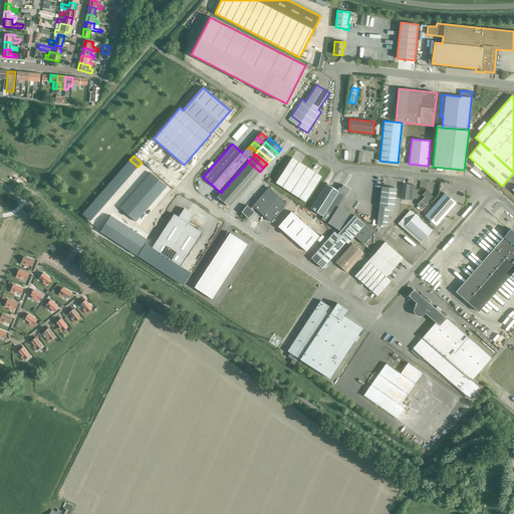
[(292,158),(275,183),(305,202),(321,177),(292,158)]
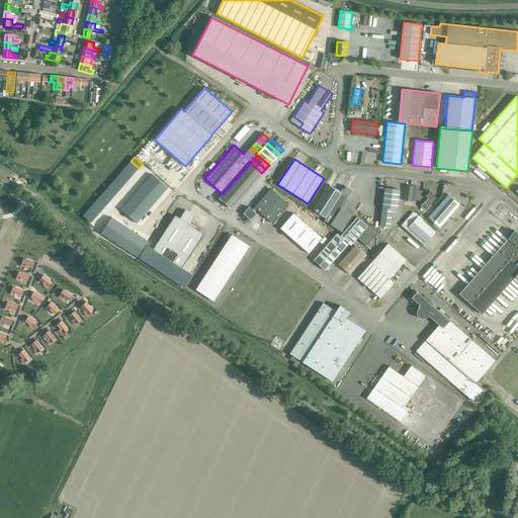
[(139,168),(131,161),(127,165),(136,172),(139,168)]
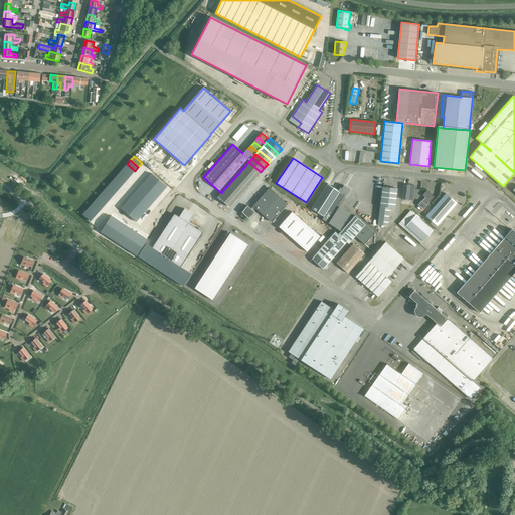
[(248,162),(245,166),(256,176),(261,172),(248,162)]
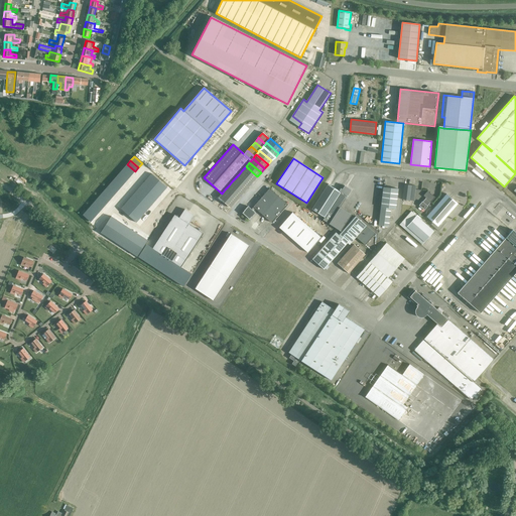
[(135,171),(127,164),(123,168),(131,175),(135,171)]
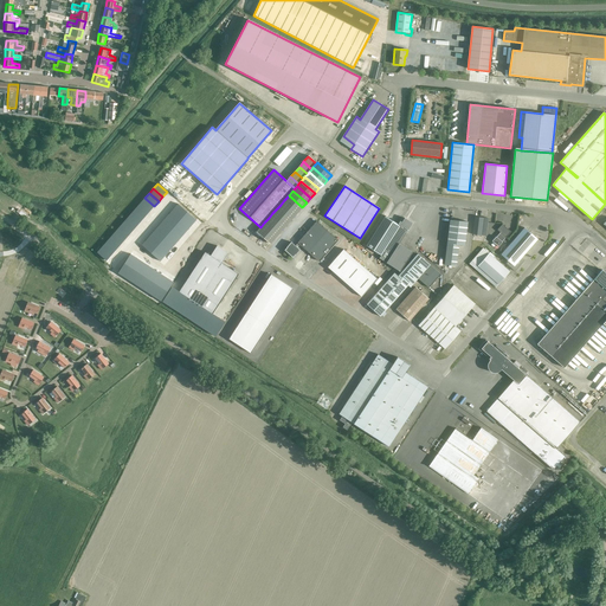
[(289,195),(284,200),(298,212),(302,207),(289,195)]
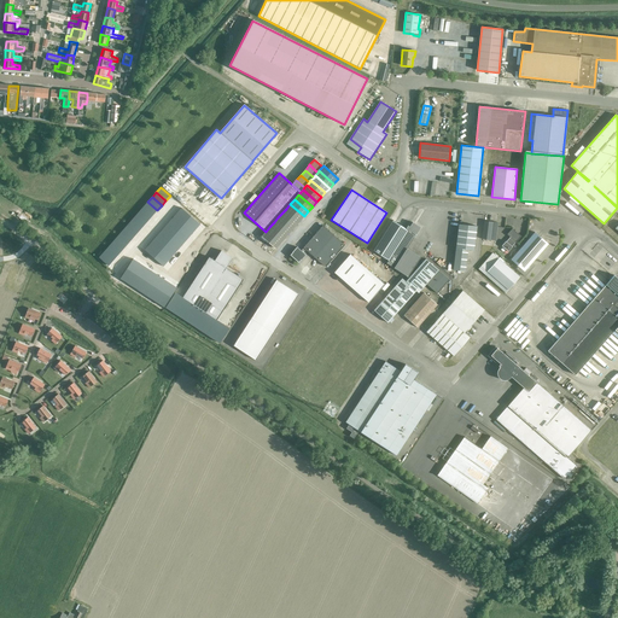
[(157,210),(147,202),(144,207),(153,215),(157,210)]
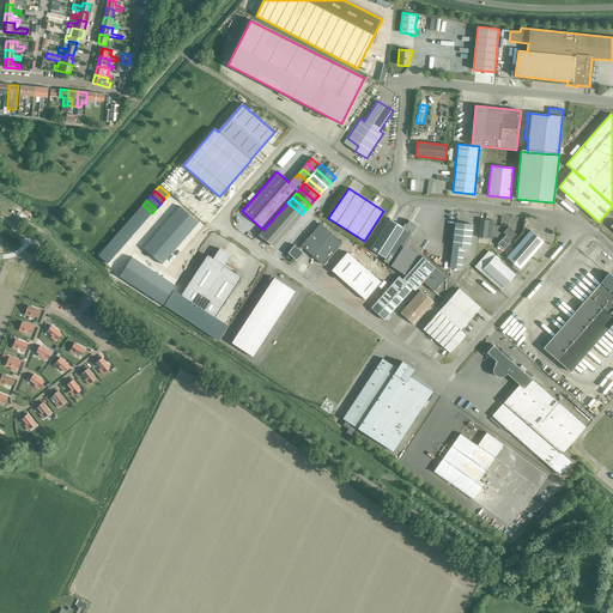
[(287,202),(284,207),(298,219),(302,214),(287,202)]
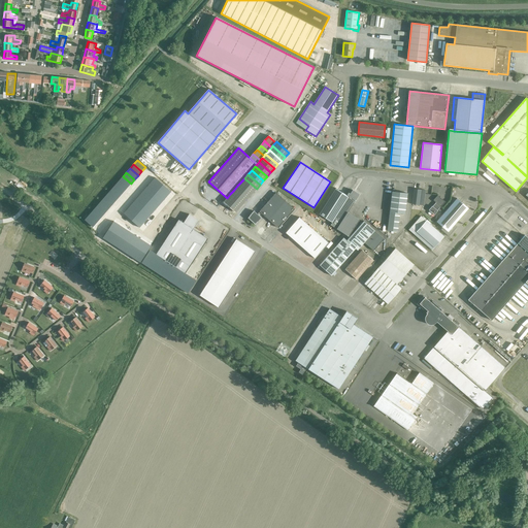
[(131,184),(123,176),(120,180),(128,188),(131,184)]
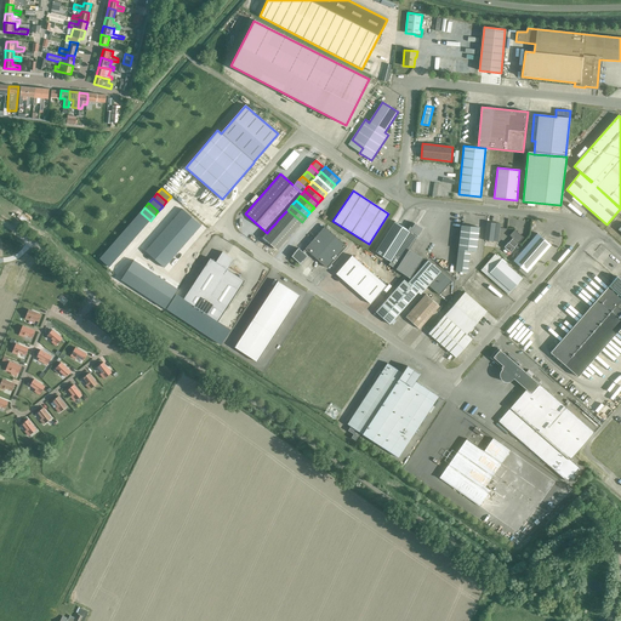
[(182,209),(178,214),(188,222),(192,217),(182,209)]
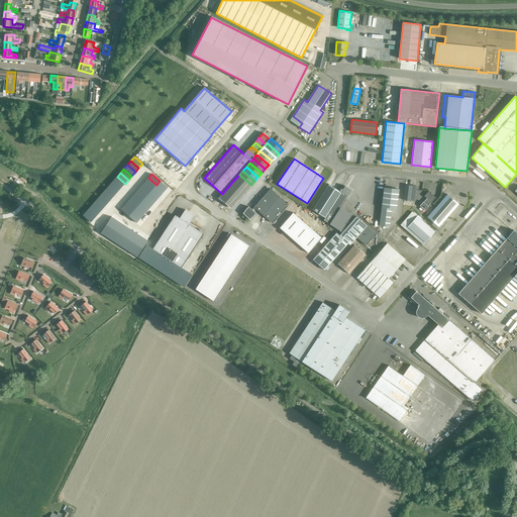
[(239,175),(235,179),(247,189),(251,185),(239,175)]
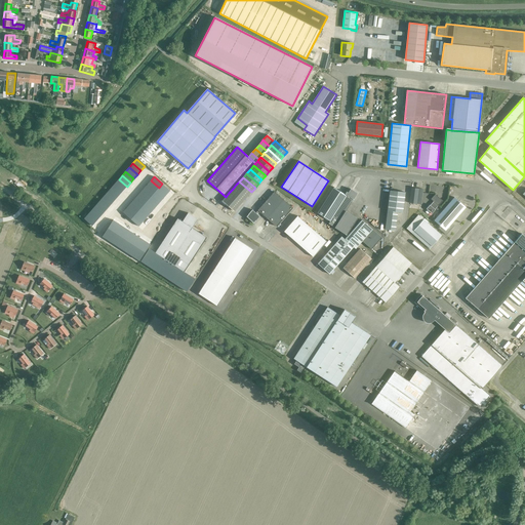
[(127,187),(119,179),(115,184),(123,191),(127,187)]
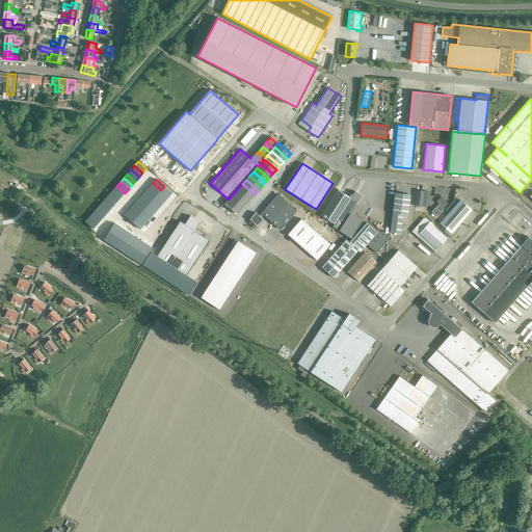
[(153,183),(149,187),(157,194),(161,190),(153,183)]
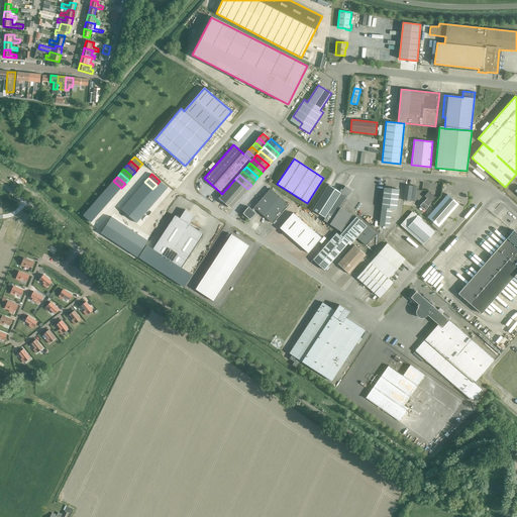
[(235,179),(232,182),(244,193),(247,189),(235,179)]
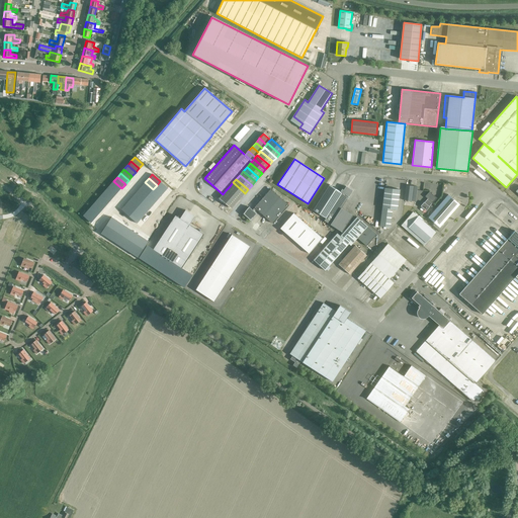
[(121,188),(113,181),(110,184),(118,191),(121,188)]
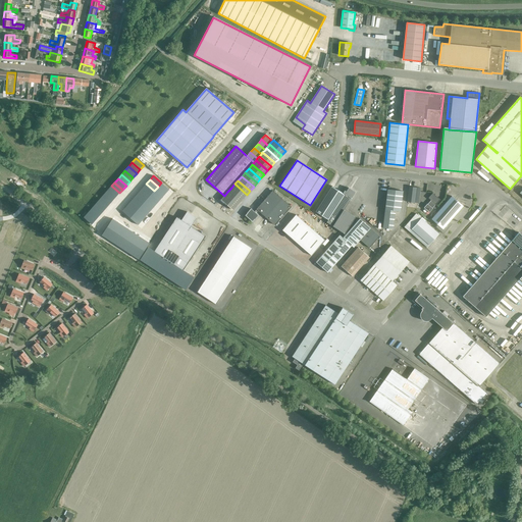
[(161,183),(158,187),(165,194),(169,190),(161,183)]
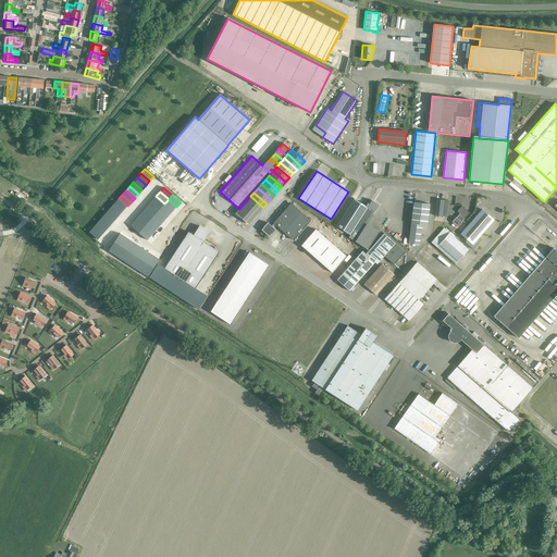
[(156,196),(152,200),(161,208),(164,203),(156,196)]
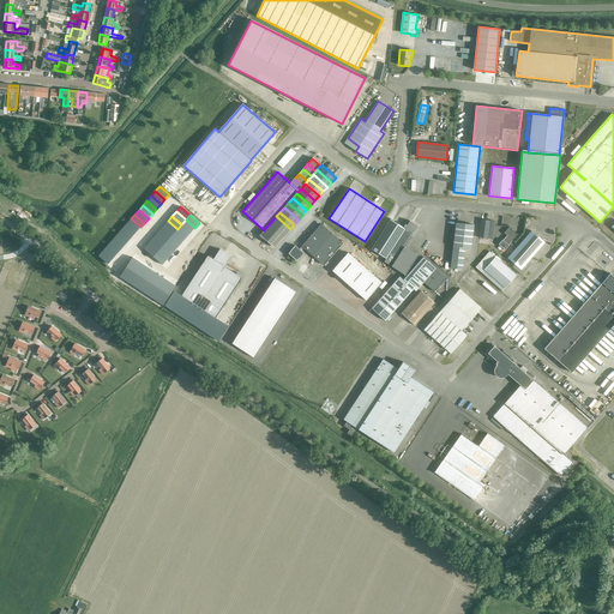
[(276,216),(272,221),(286,234),(290,229),(276,216)]
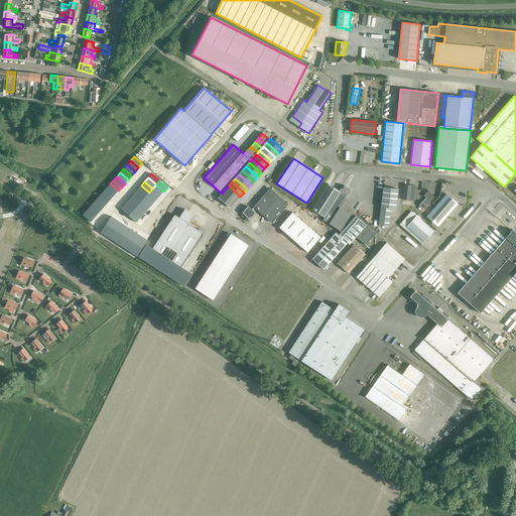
[(118,190),(110,183),(107,187),(114,195),(118,190)]
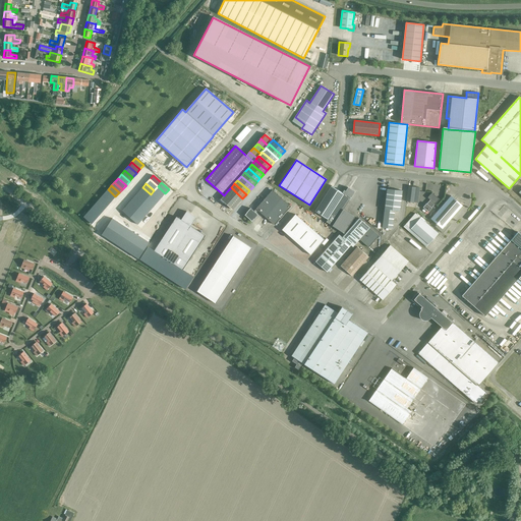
[(344,194),(331,185),(314,212),(328,220),(344,194)]
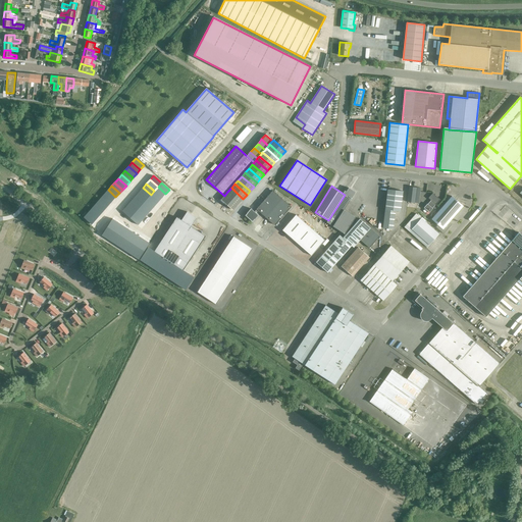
[(158,187),(154,191),(162,198),(165,194),(158,187)]
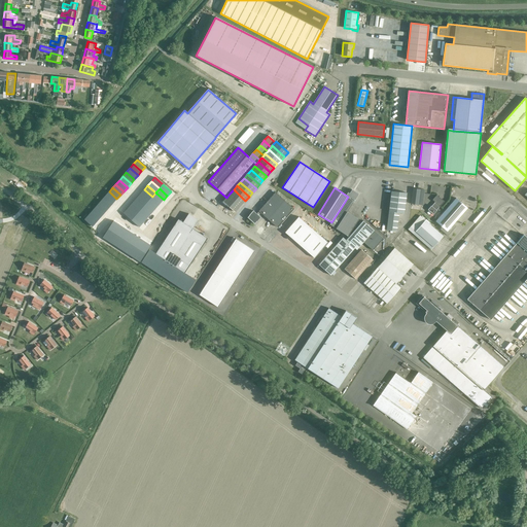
[(413,188),(411,204),(418,205),(422,205),(424,189),(420,189),(413,188)]
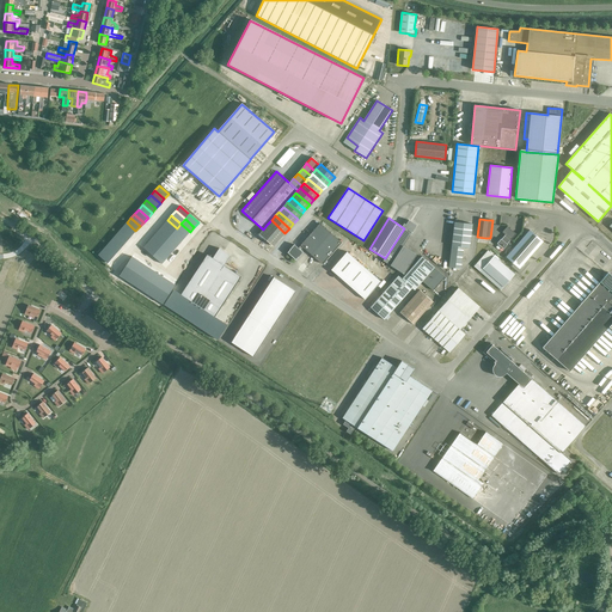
[(167,220),(164,225),(172,233),(177,228),(167,220)]
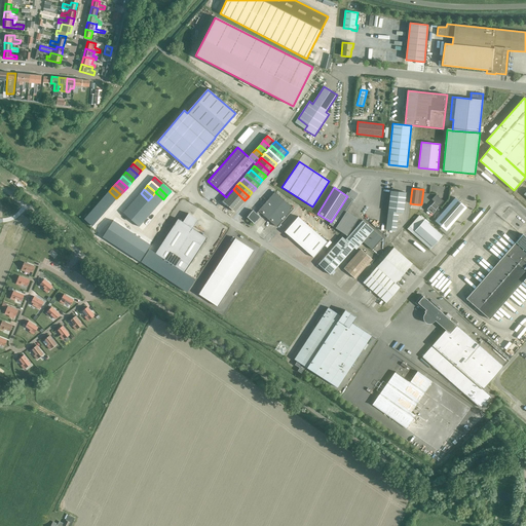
[(233,189),(229,193),(241,203),(245,200),(233,189)]
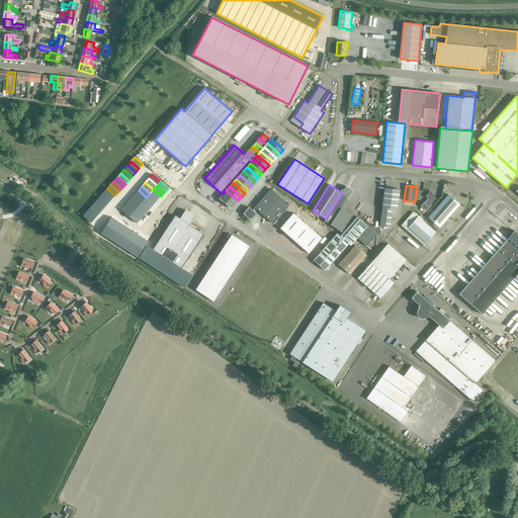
[(326,219),(324,221),(342,233),(350,220),(338,212),(341,208),(348,197),(352,190),(346,186),(343,190),(342,189),(340,191),(342,193),(326,219)]
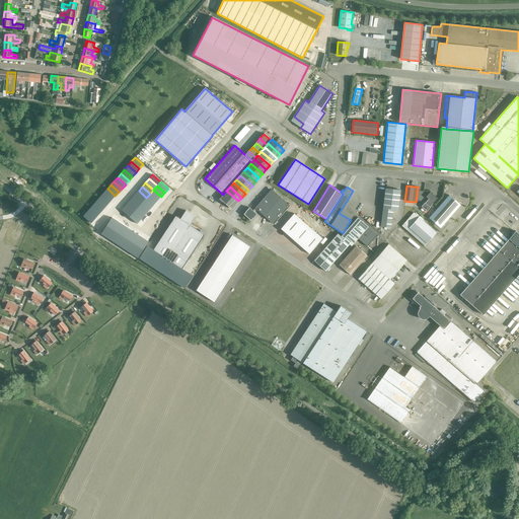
[(115,196),(107,189),(103,193),(112,200),(115,196)]
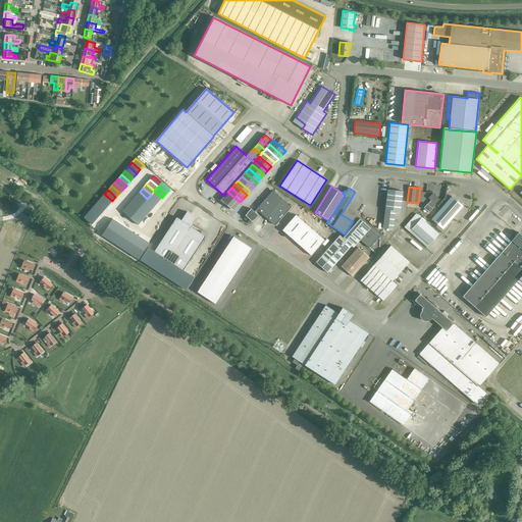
[(385,211),(383,228),(393,229),(396,211),(401,212),(403,192),(387,190),(385,211)]
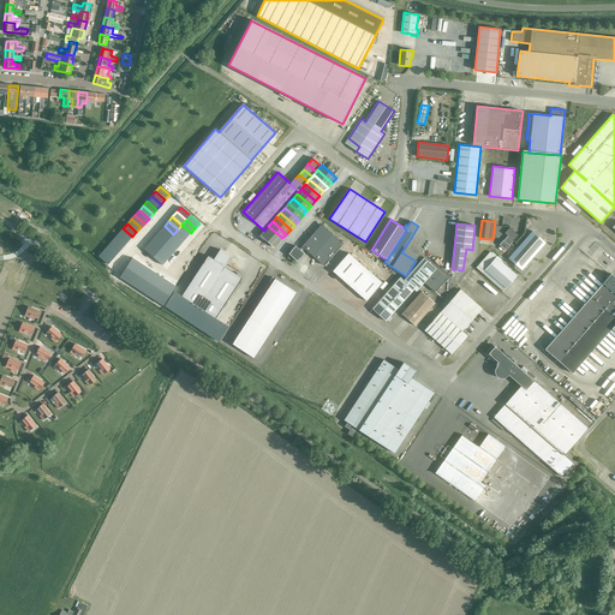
[(181,225),(178,230),(186,238),(191,233),(181,225)]
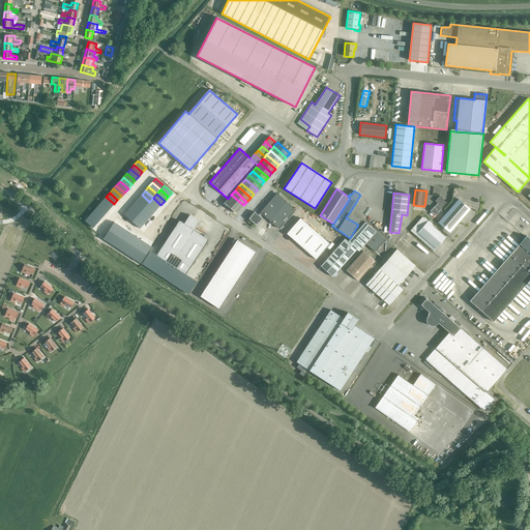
[(261,212),(262,214),(278,229),(295,210),(276,194),(260,212),(261,212)]
